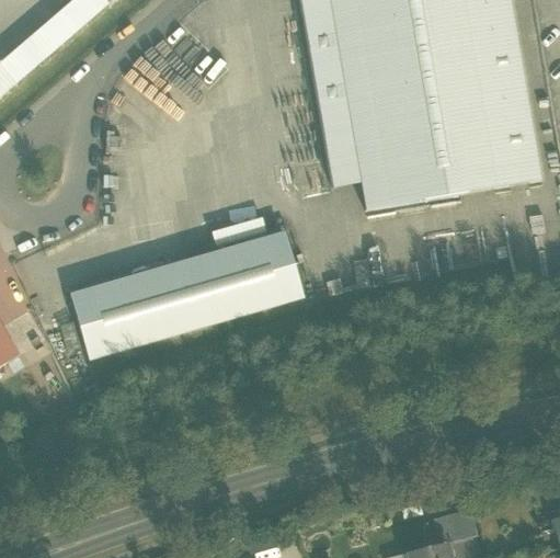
[(71,0),(0,61),(0,97),(109,2),(106,0),(71,0)]
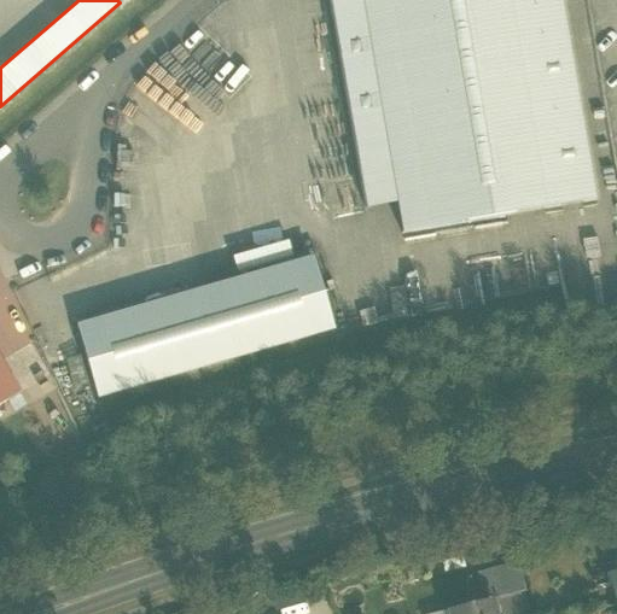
[(430,227),(391,0),(362,0),(402,232),(430,227)]
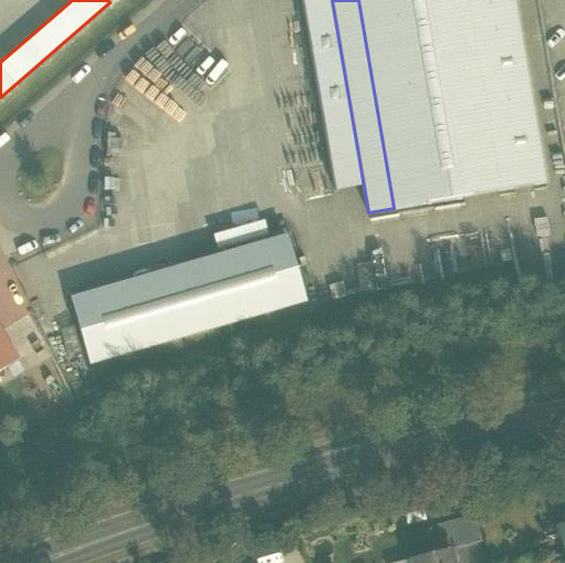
[(358,0),(394,208),(547,181),(516,0),(358,0)]
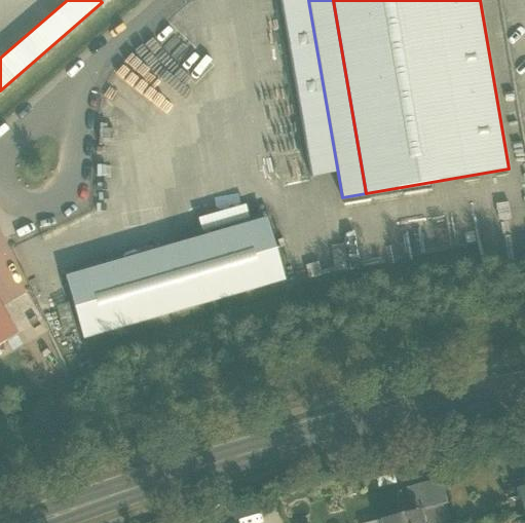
[(284,278),(265,218),(66,275),(84,337),(284,278)]
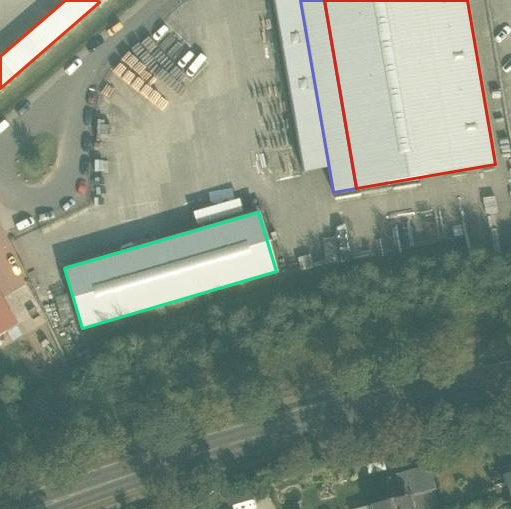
[(0,333),(17,323),(0,294),(0,333)]
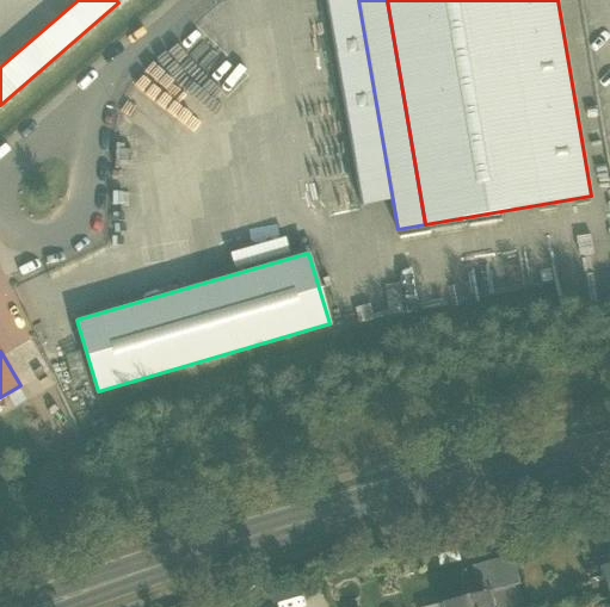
[(521,580),(513,551),(486,558),(493,586),(521,580)]
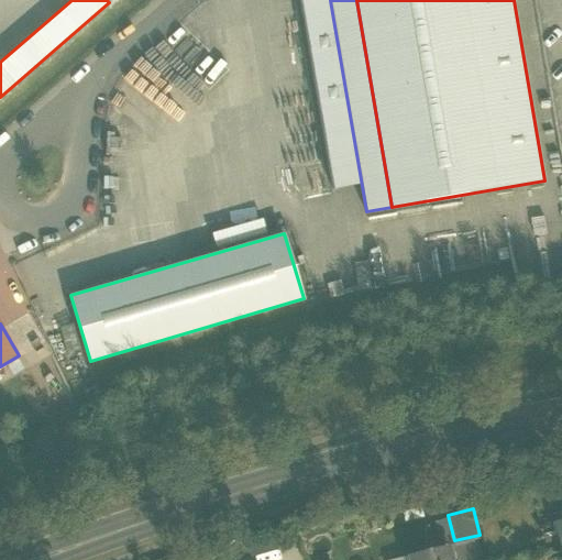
[(452,559),(449,545),(408,555),(409,559),(452,559)]
